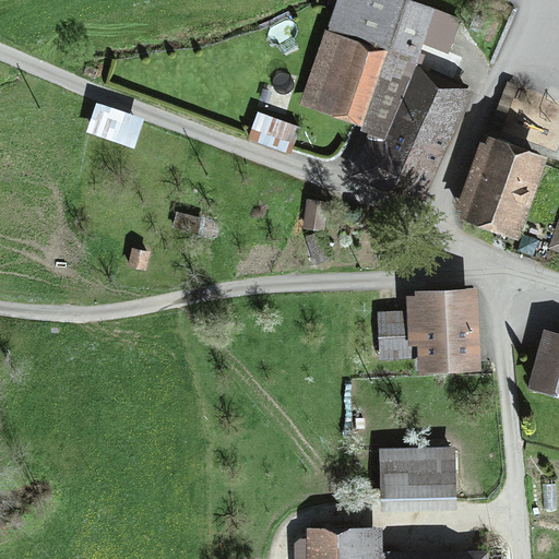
[(408,0),(342,0),(334,25),(414,51),(417,40),(444,51),(459,19),(428,7),(408,0)]
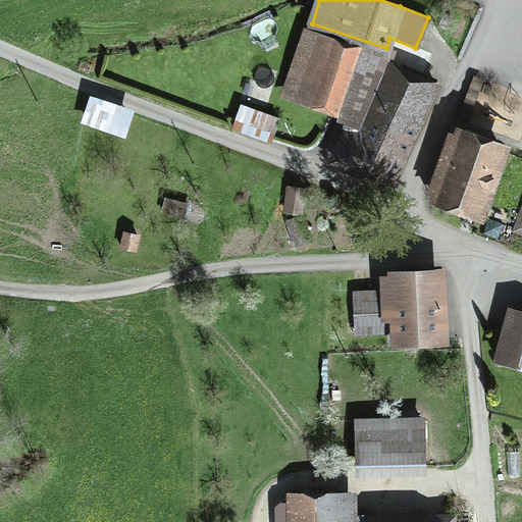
[(299,65),(288,95),(340,113),(359,55),(297,34),(288,61),(299,65)]
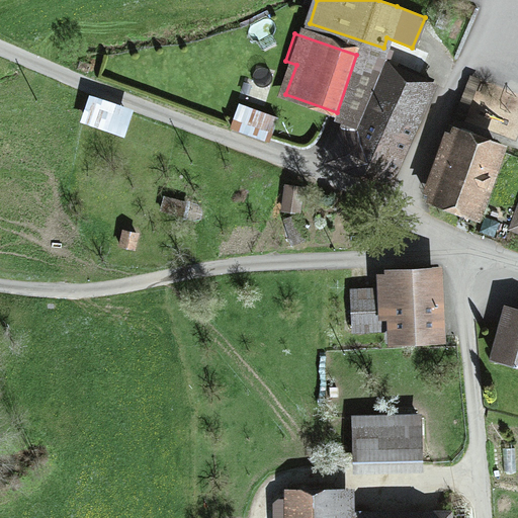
[(364,119),(373,123),(366,139),(349,132),(339,156),(394,180),(412,140),(410,139),(434,84),(398,68),(382,102),(373,98),(364,119)]
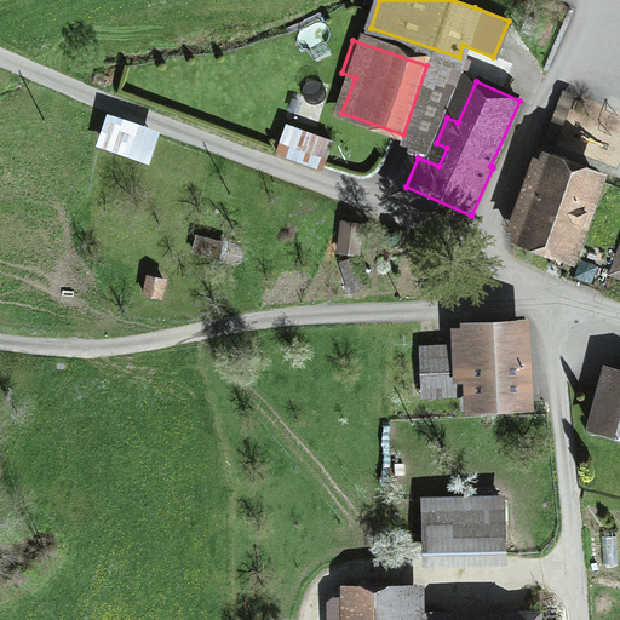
[(160,132),(107,114),(96,147),(149,165),(160,132)]
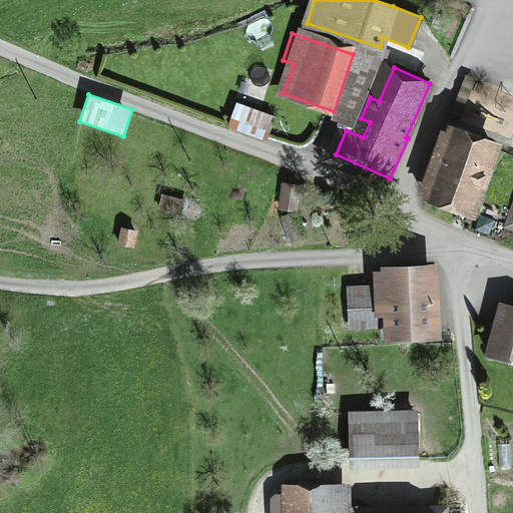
[(276,116),(235,102),(227,127),(267,141),(276,116)]
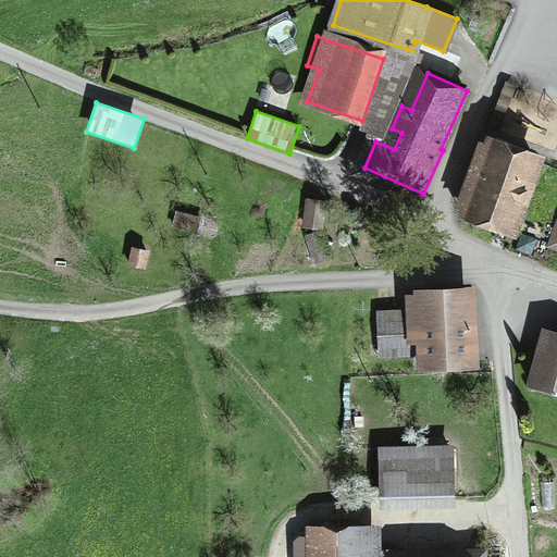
[(465,207),(510,223),(534,157),(489,141),(465,207)]
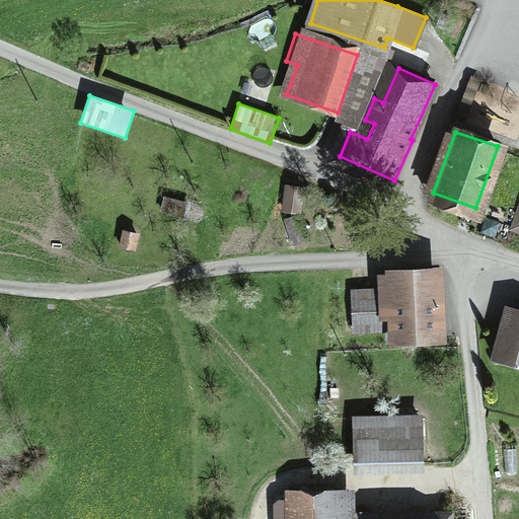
[(306,187),(285,183),(281,212),(302,215),(306,187)]
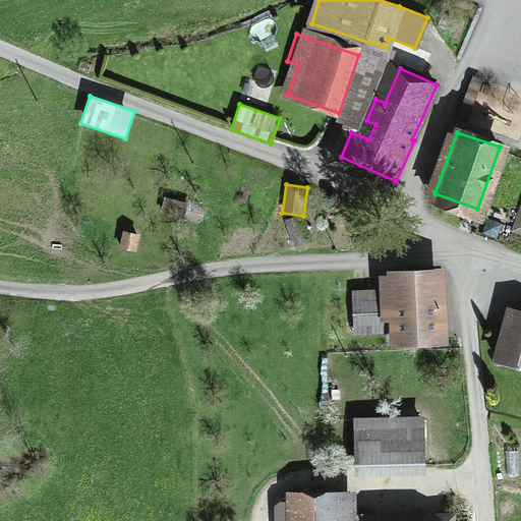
[(520,201),(511,232),(520,235),(520,201)]
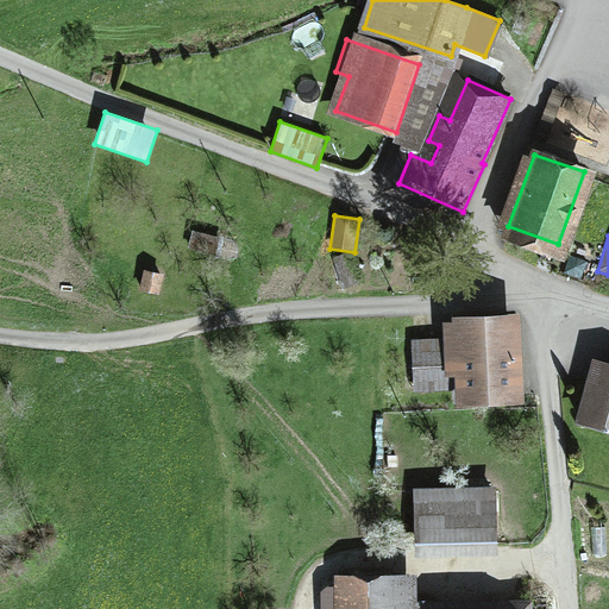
[(164,275),(144,270),(139,292),(159,295),(164,275)]
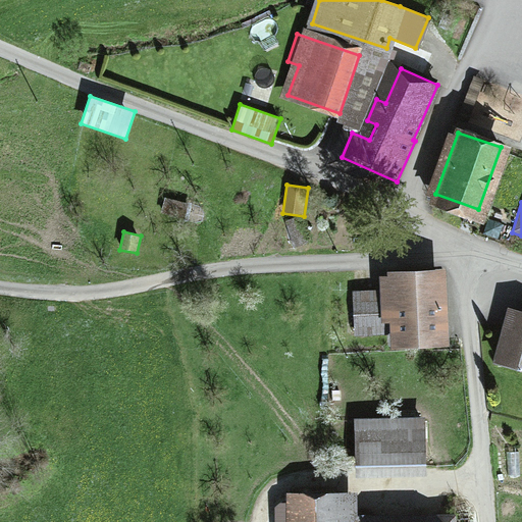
[(398,337),(440,334),(435,273),(383,277),(384,293),(355,295),(358,332),(398,329),(398,337)]
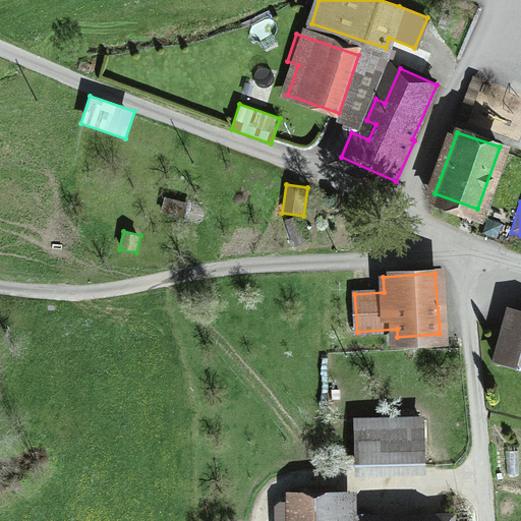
[(520,311),(510,308),(497,359),(520,365),(520,311)]
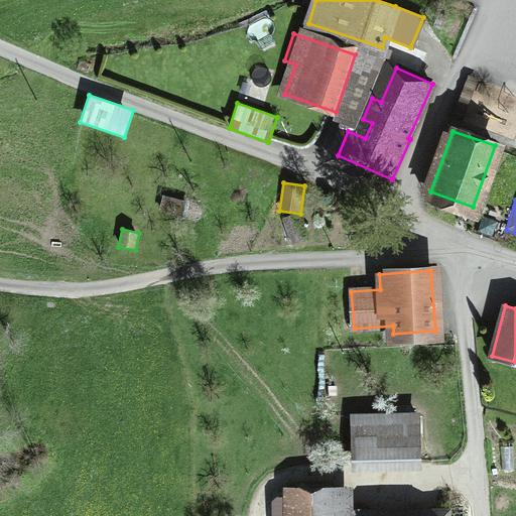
[(356,461),(417,460),(416,429),(355,431),(356,461)]
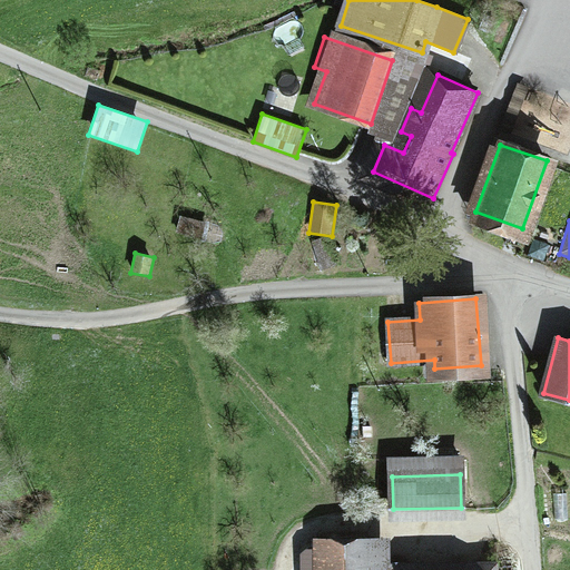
[(372,569),(372,541),(321,541),(321,569),(372,569)]
